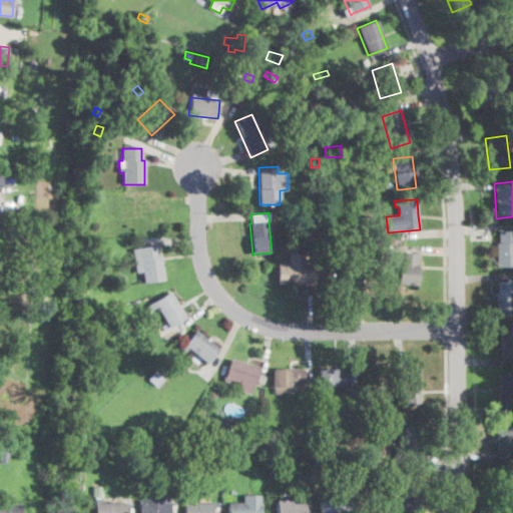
[(512,230),(512,267),(496,267),(496,243),(498,243),(498,231),(512,230)]
